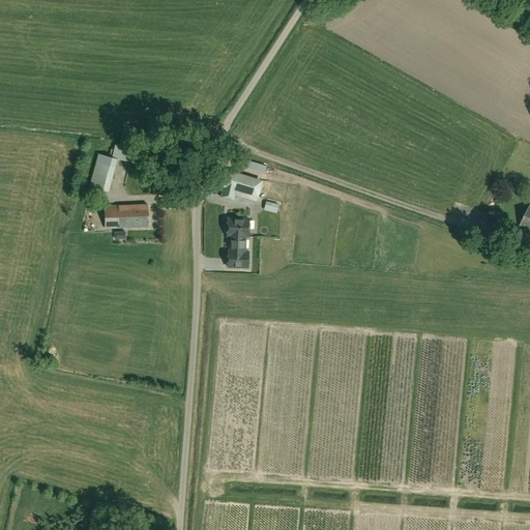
[(266,167),(247,162),(245,168),(264,173),(266,167)]
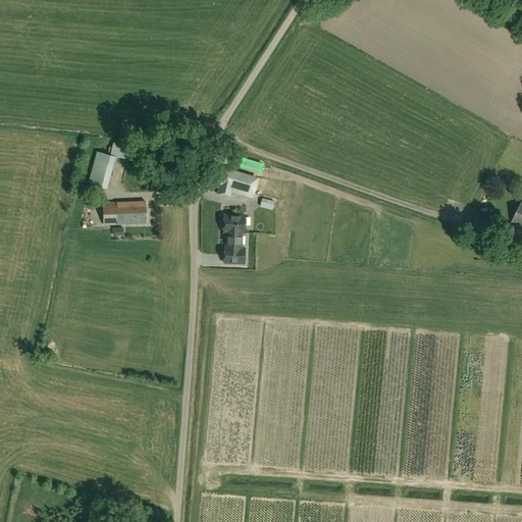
[(230,198),(231,192),(252,198),(258,177),(217,165),(212,183),(220,185),(217,195),(230,198)]
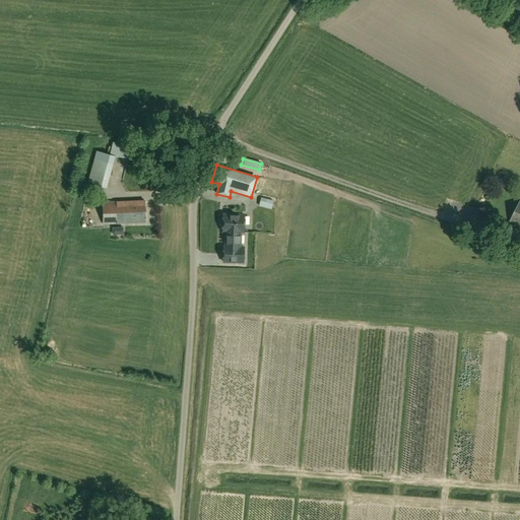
[(271,208),(273,200),(261,197),(259,206),(271,208)]
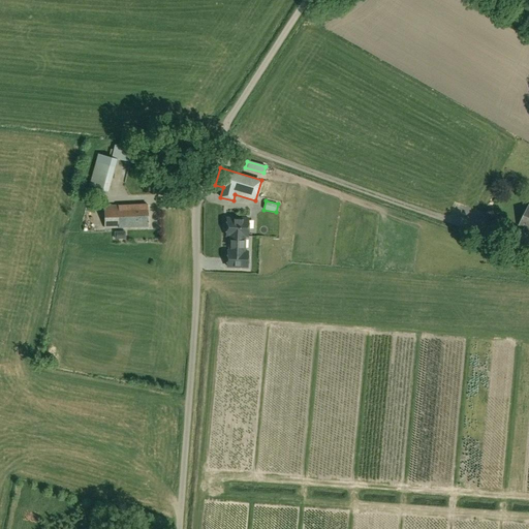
[(105,227),(148,226),(147,204),(104,206),(105,227)]
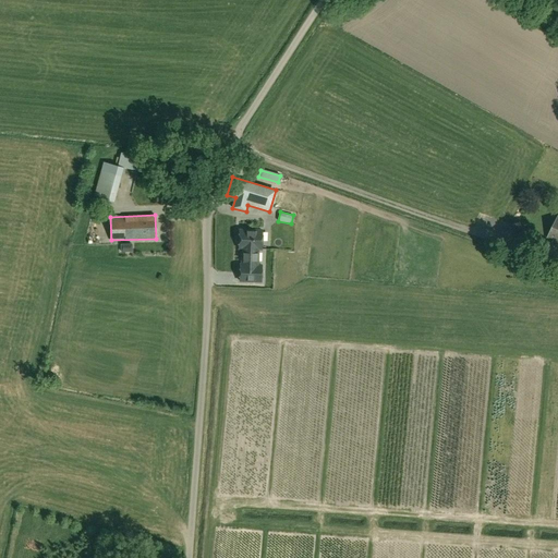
[(557,217),(548,238),(554,241),(553,243),(557,246),(557,217)]
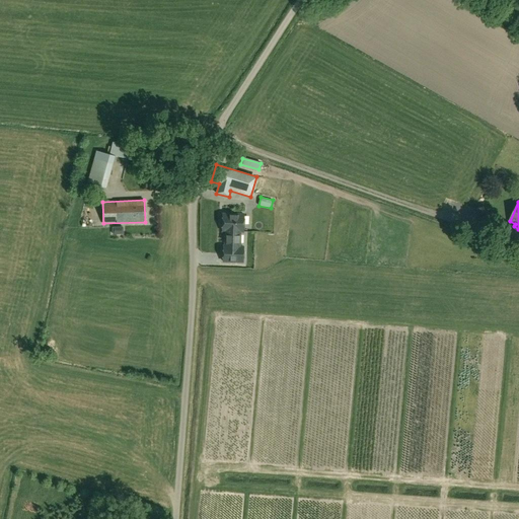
[(223,213),(222,230),(225,231),(225,245),(223,245),(223,261),(243,262),(243,246),(240,246),(240,231),(243,231),(244,214),(223,213)]
